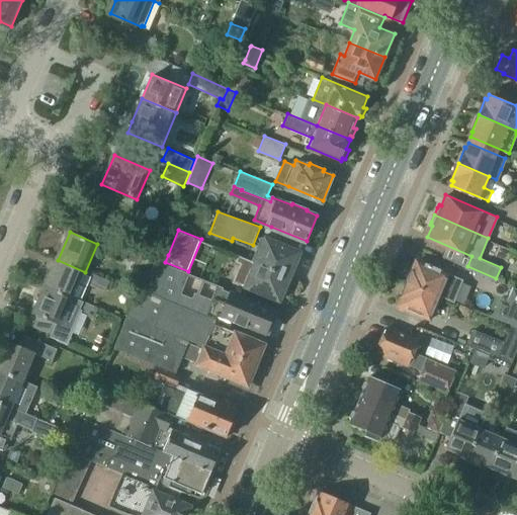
[(107,250),(140,264),(146,251),(113,237),(107,250)]
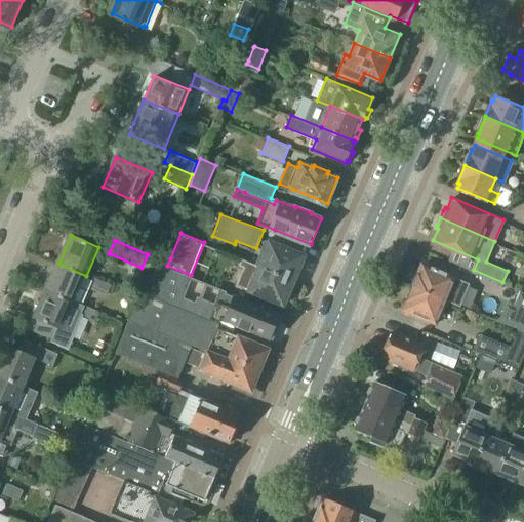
[(267,240),(256,264),(294,280),(298,282),(305,266),(301,264),(305,256),(267,240)]
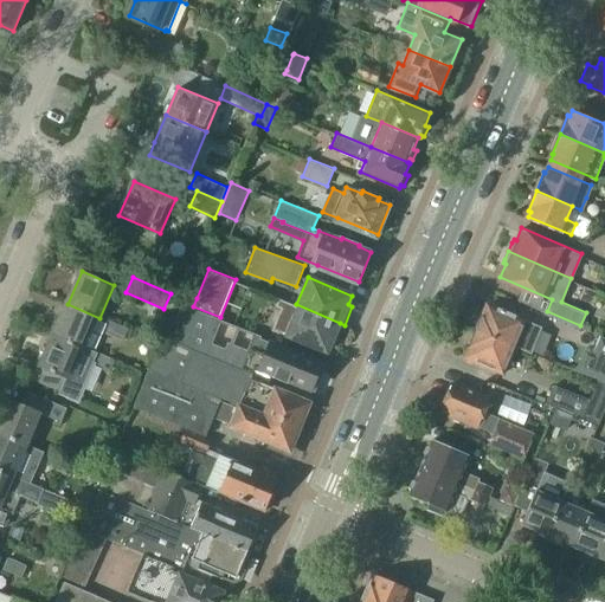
[(282,309),(274,327),(328,350),(333,340),(338,342),(345,325),(340,323),(296,304),(296,305),(278,298),(276,305),(282,309)]
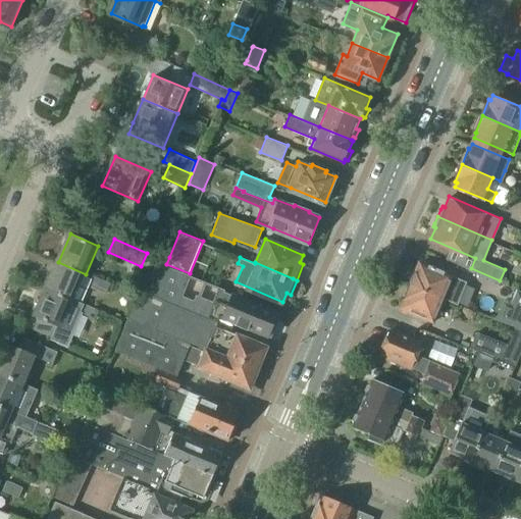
[(233,324),(248,329),(249,326),(269,335),(278,312),(245,298),(245,299),(224,291),(224,289),(191,274),(191,273),(190,273),(166,264),(157,260),(144,291),(232,327),(233,324)]
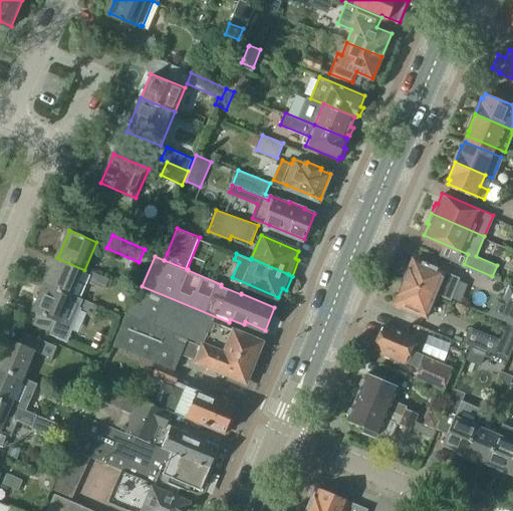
[(45,284),(73,296),(84,270),(57,258),(45,284)]
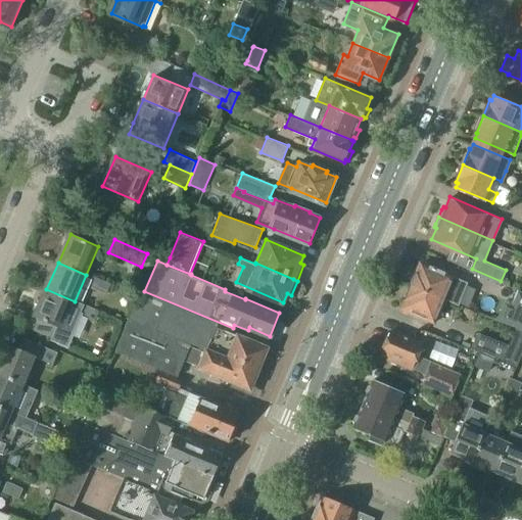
[(415,272),(411,281),(413,282),(412,284),(444,297),(459,303),(468,283),(453,277),(425,266),(422,273),(418,271),(417,273),(415,272)]
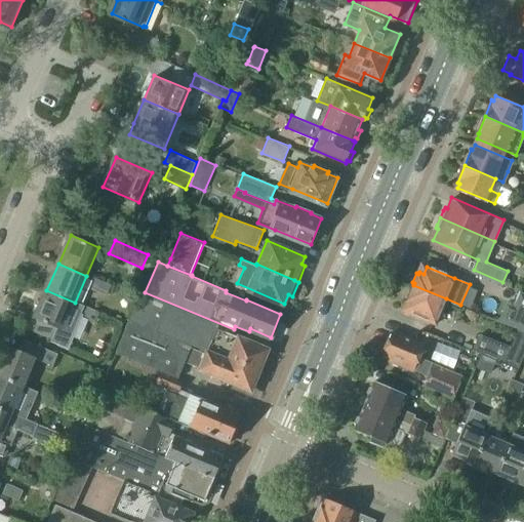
[(111,286),(94,279),(91,287),(108,293),(111,286)]
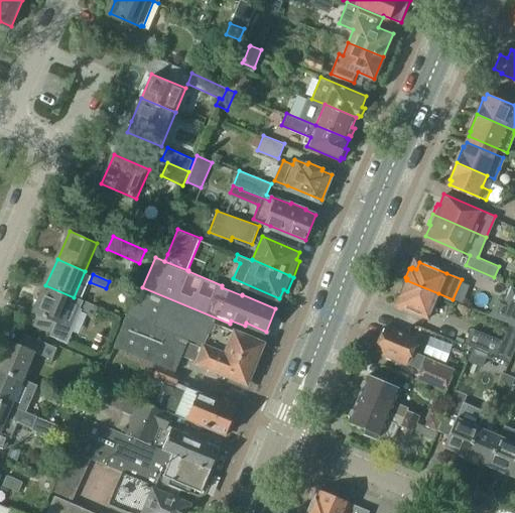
[(403,282),(399,292),(401,293),(400,296),(404,297),(401,305),(428,316),(438,293),(406,280),(405,283),(403,282)]
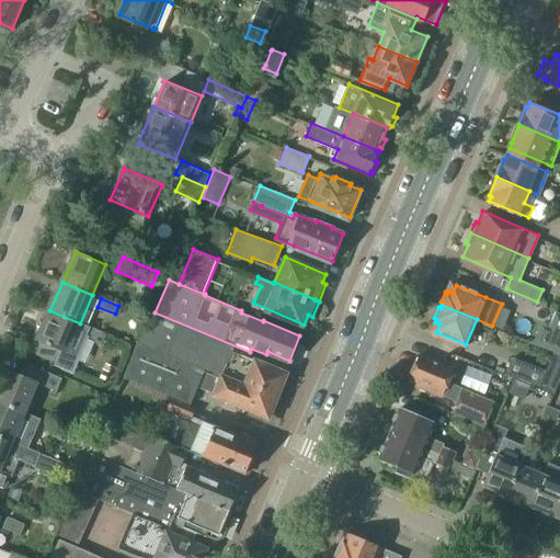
[(80,323),(49,310),(32,352),(56,362),(63,350),(67,352),(80,323)]
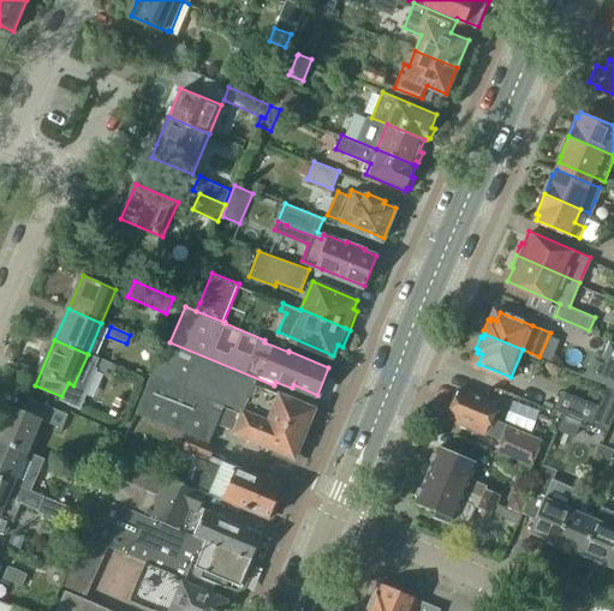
[(600,359),(610,363),(602,382),(613,387),(613,342),(608,340),(600,359)]
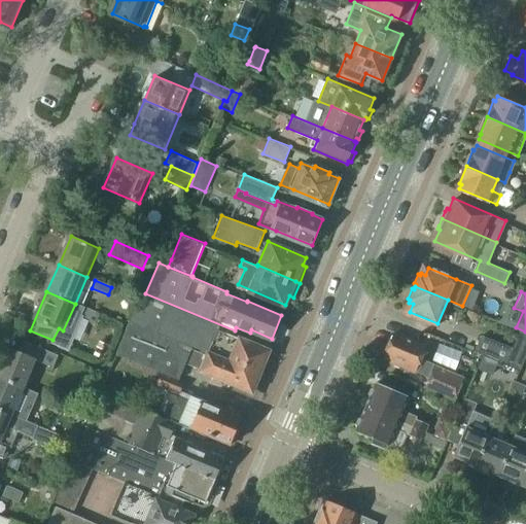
[(186,362),(202,370),(202,371),(253,392),(271,350),(233,335),(235,330),(145,293),(145,294),(143,293),(117,352),(179,379),(186,362)]
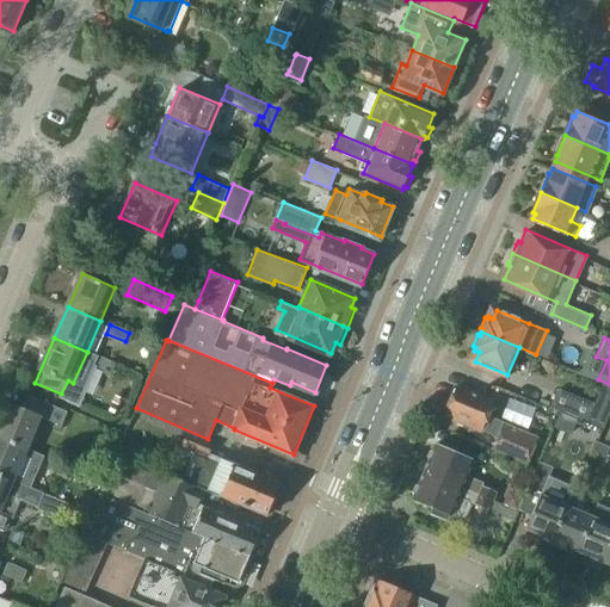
[(457,385),(445,414),(497,434),(491,448),(528,463),(538,437),(488,416),(495,401),(457,385)]
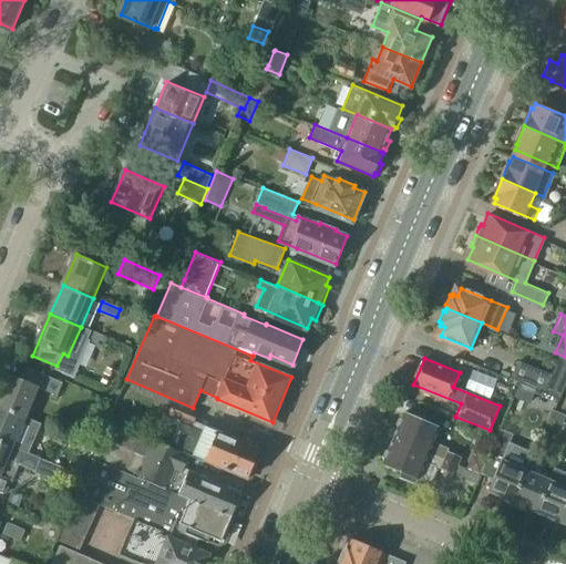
[(513,378),(559,398),(565,383),(565,371),(563,378),(520,360),(513,378)]
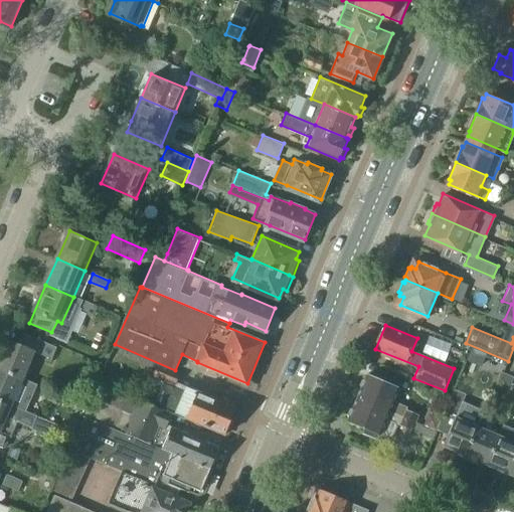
[(20,344),(8,339),(0,357),(0,368),(23,378),(24,377),(35,350),(53,358),(58,347),(25,333),(20,344)]
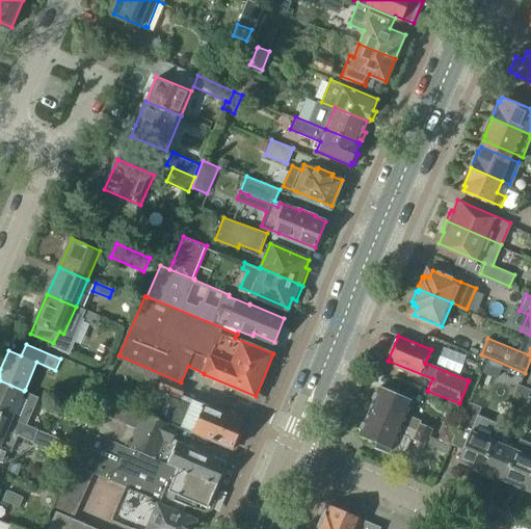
[(502,365),(485,359),(481,370),(498,376),(502,365)]
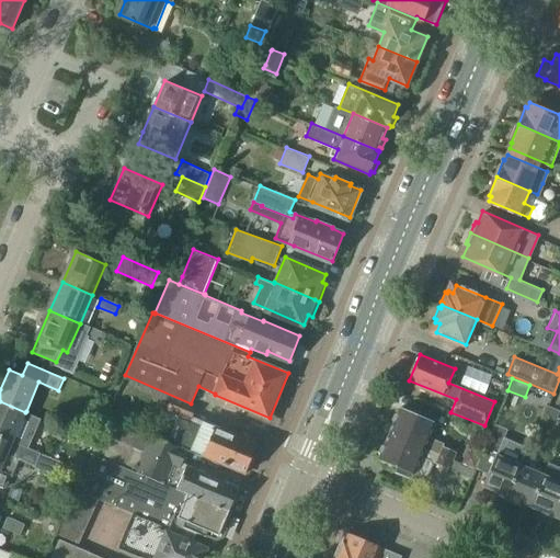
[(171,442),(189,450),(204,455),(246,473),(259,443),(212,423),(210,426),(192,419),(197,406),(174,397),(170,410),(182,414),(171,442)]
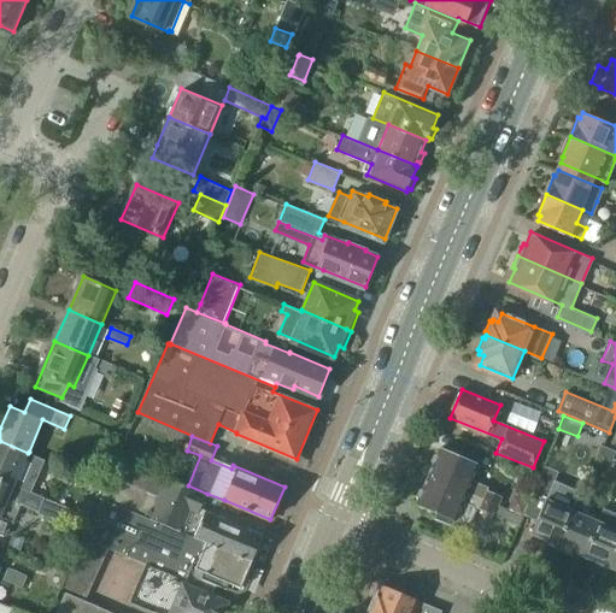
[(28,453),(0,441),(0,477),(15,484),(24,464),(54,477),(59,465),(29,452),(28,453)]
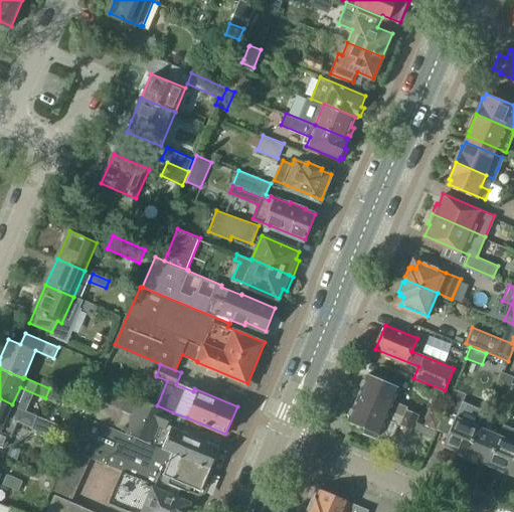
[(497,378),(511,384),(513,379),(513,376),(501,370),(497,378)]
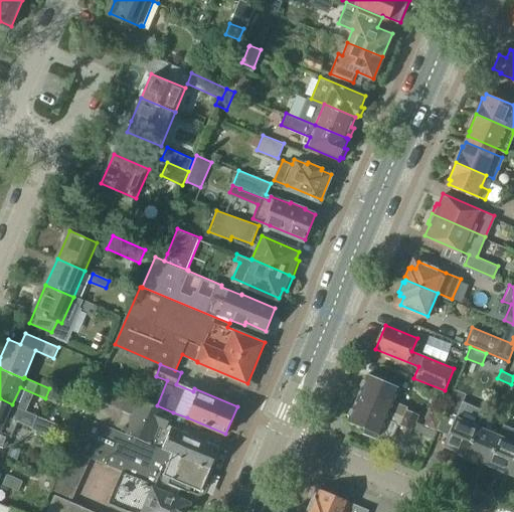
[(419,413),(407,408),(408,405),(395,400),(400,387),(368,374),(366,377),(363,378),(361,383),(362,386),(358,397),(422,425),(423,424),(416,421),(419,413)]
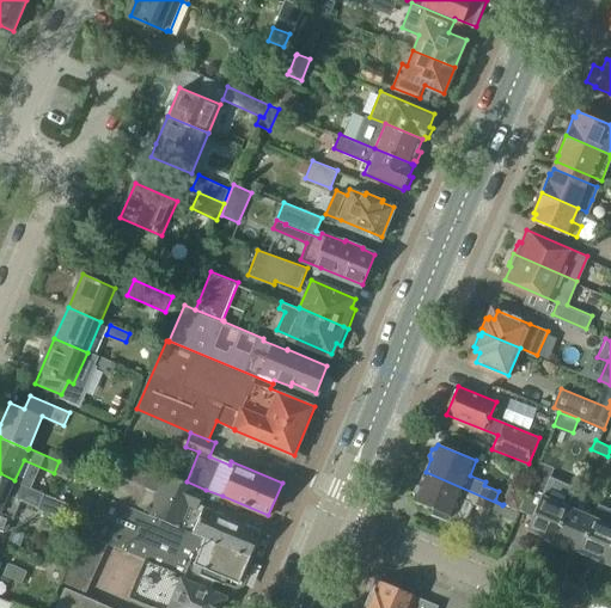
[(117,453),(101,492),(134,507),(250,557),(260,534),(197,508),(206,490),(187,481),(117,453)]
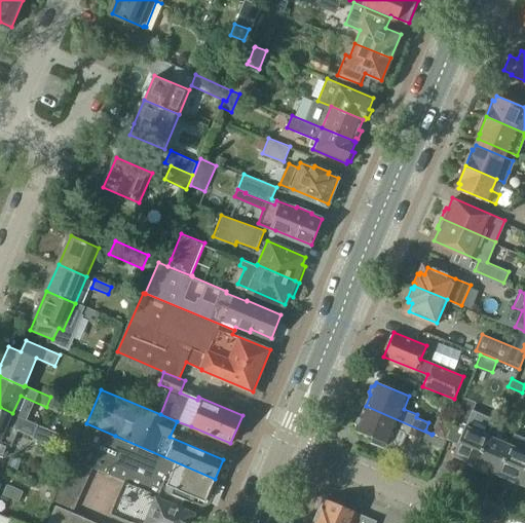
[(459,409),(447,439),(458,444),(452,457),(475,467),(488,435),(494,420),(472,410),(476,402),(464,397),(459,409)]
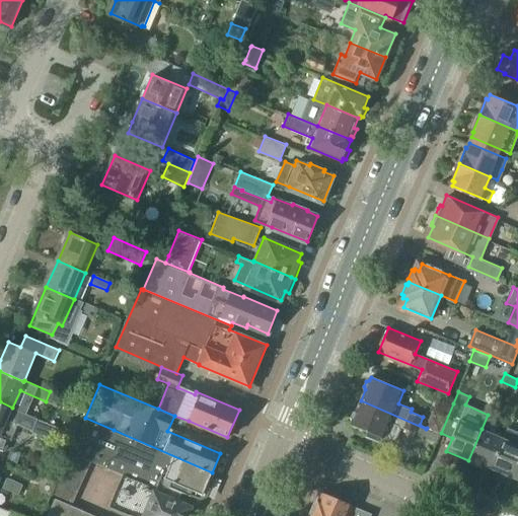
[(393,441),(399,426),(437,441),(440,435),(426,429),(361,400),(357,410),(354,411),(351,417),(353,420),(351,423),(368,430),(366,435),(381,441),(383,436),(393,441)]
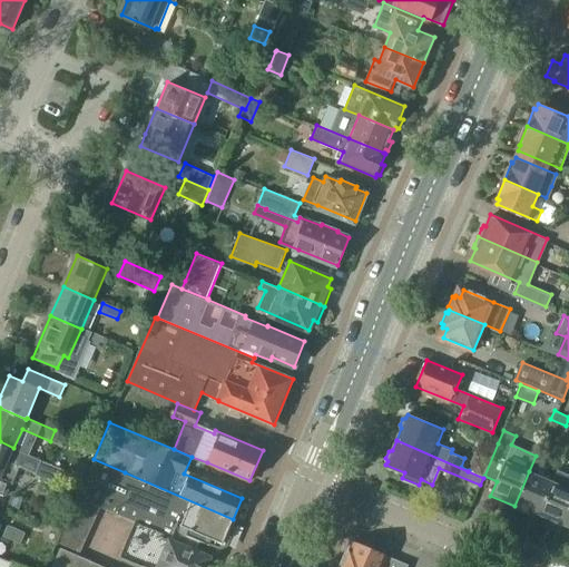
[(0,492),(3,495),(9,481),(12,482),(19,466),(36,473),(41,460),(13,448),(0,441),(0,492)]
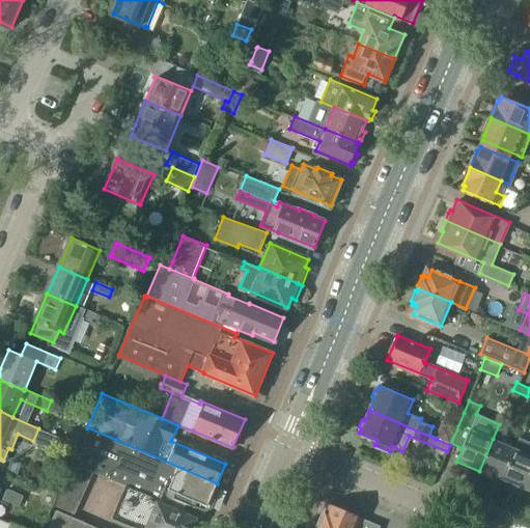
[(127,484),(154,496),(151,500),(175,510),(179,500),(195,506),(197,502),(207,506),(217,483),(116,440),(87,427),(73,462),(93,471),(127,484)]
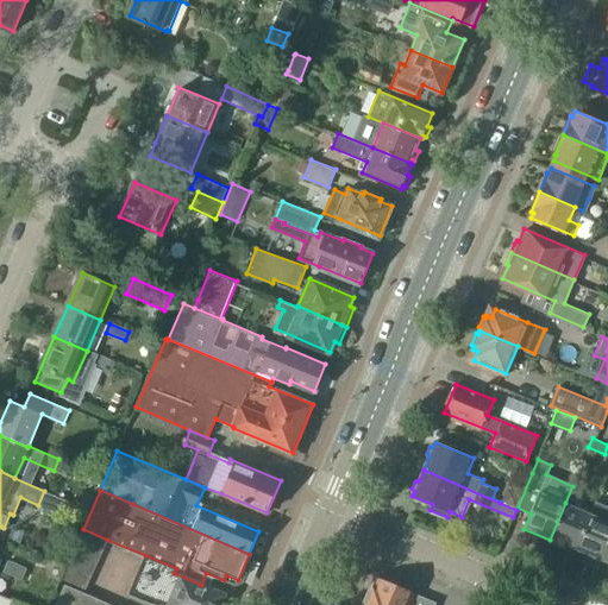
[(590,514),(575,550),(601,561),(607,546),(607,505),(596,500),(590,514)]
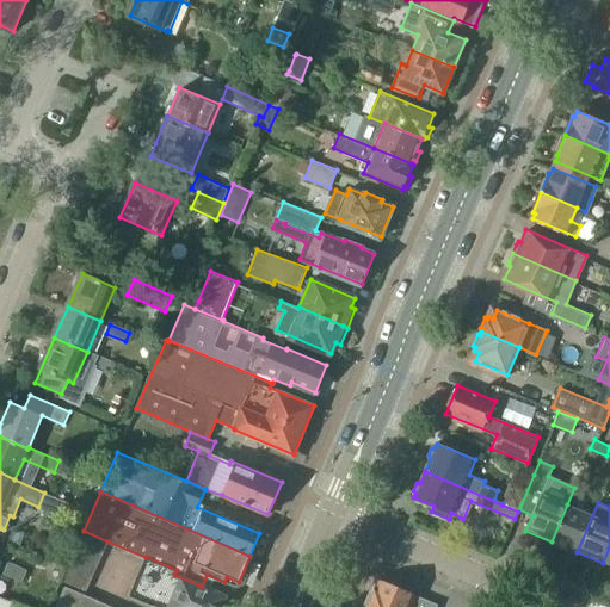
[(567,505),(552,542),(577,552),(592,515),(567,505)]
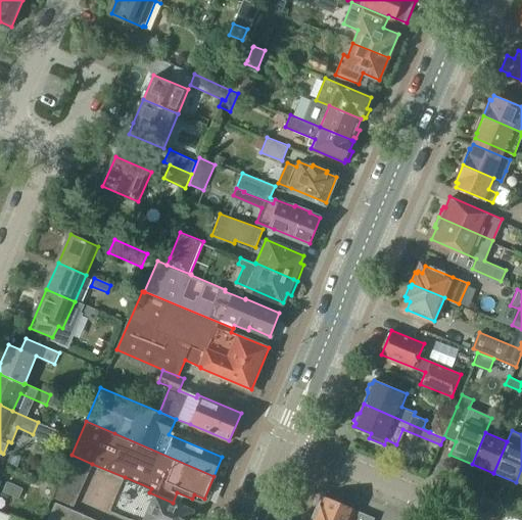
[(70,457),(72,457),(55,498),(75,506),(92,464),(72,455),(70,457)]
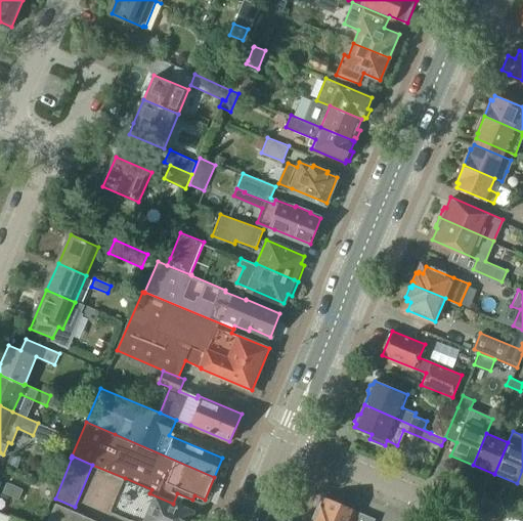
[(194,520),(197,517),(191,514),(192,512),(173,504),(149,493),(151,489),(125,478),(112,510),(137,520),(194,520)]
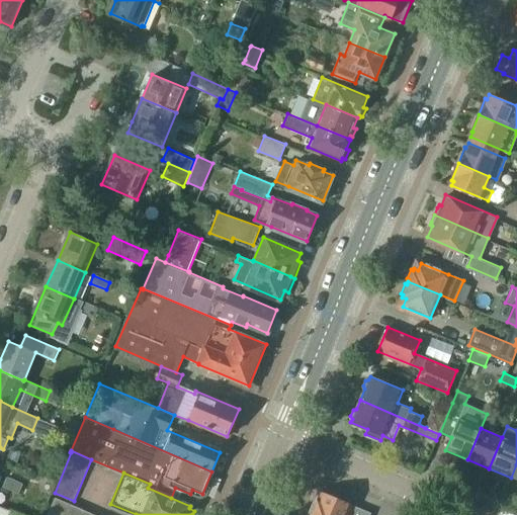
[(23,483),(7,477),(2,487),(19,494),(23,483)]
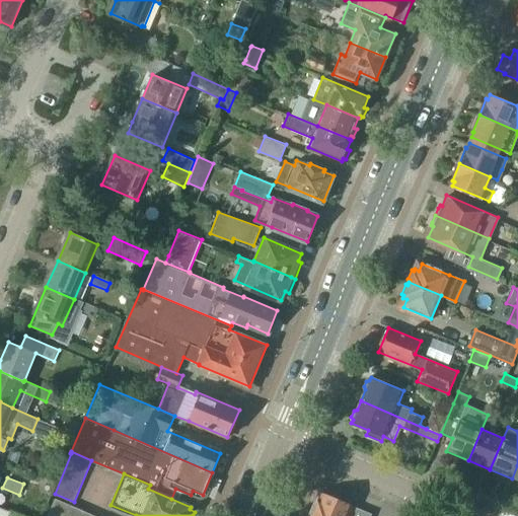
[(308,515),(311,515),(370,515),(372,513),(318,491),(308,515)]
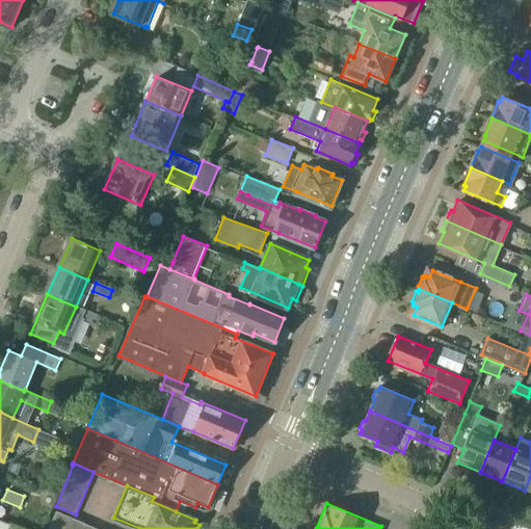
[(100,528),(57,510),(48,528),(100,528)]
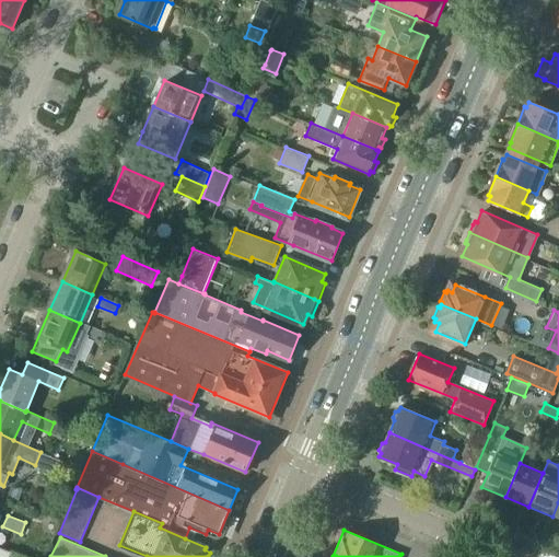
[(0,556),(10,556),(12,553),(0,546),(0,556)]
